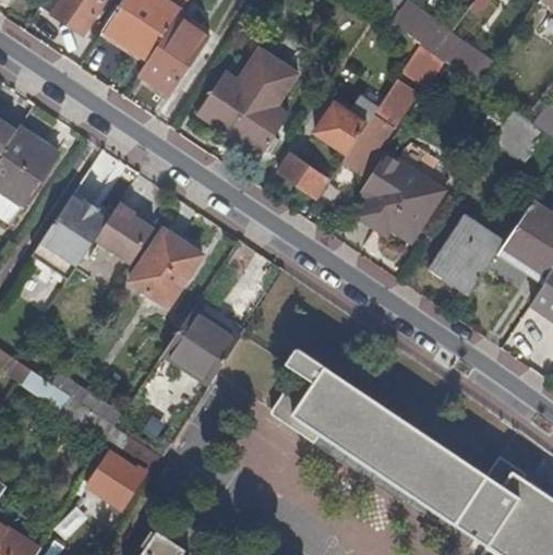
[(61,0),(53,12),(83,32),(104,0),(61,0)]
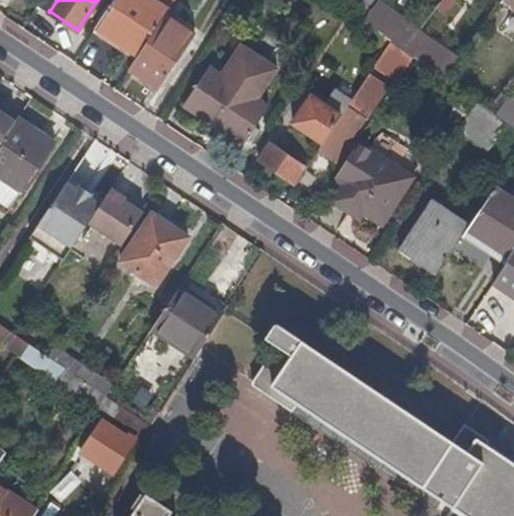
[(114,0),(96,27),(139,55),(156,27),(168,8),(155,0),(114,0)]
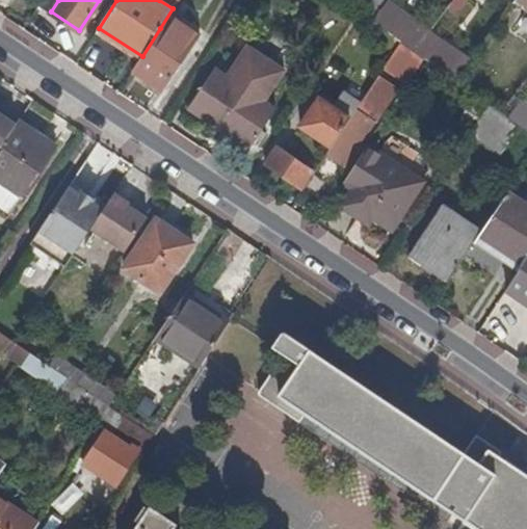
[(342,0),(368,19),(379,5),(381,2),(378,0),(342,0)]
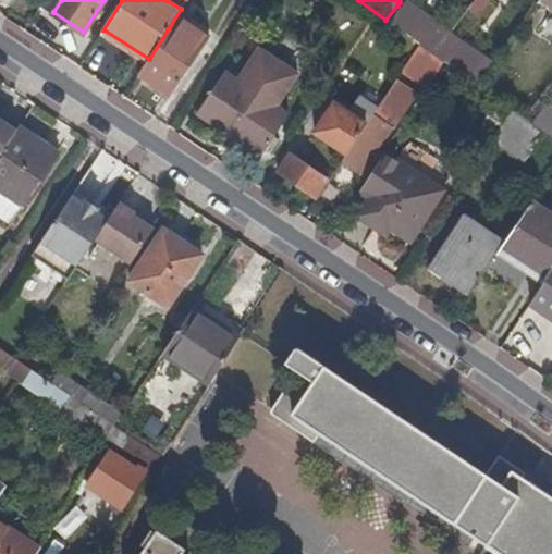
[(397,5),(385,20),(419,44),(431,52),(442,37),(397,5)]
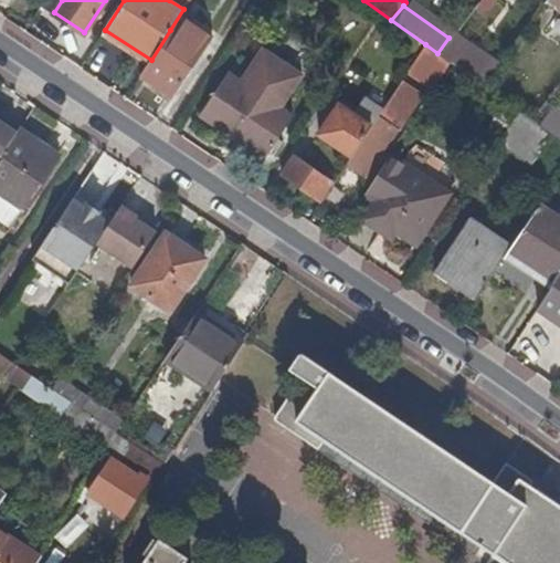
[(151,60),(141,74),(175,96),(203,52),(170,30),(151,60)]
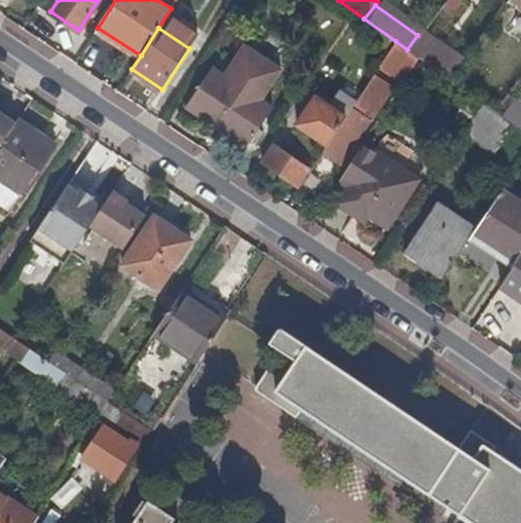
[(407,49),(396,41),(382,61),(406,77),(419,58),(407,49)]
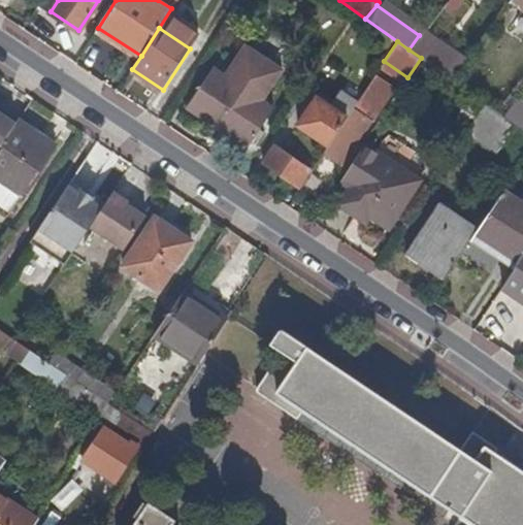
[(215,66),(189,106),(249,146),(274,108),(263,100),(284,69),(248,44),(227,74),(215,66)]
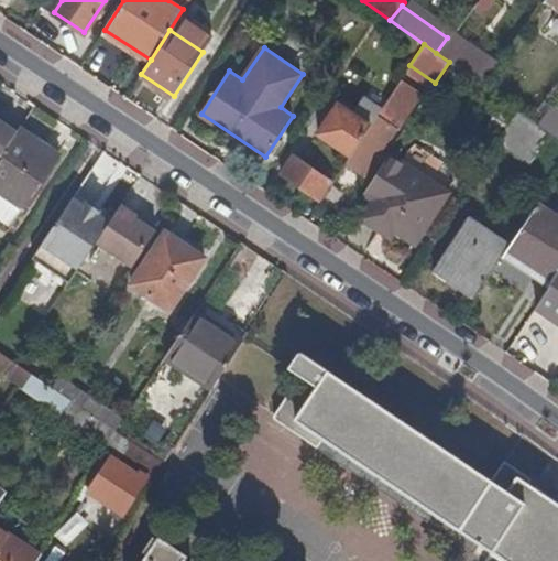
[(346,162),(371,180),(390,152),(427,95),(402,77),(384,104),(351,153),(346,162)]
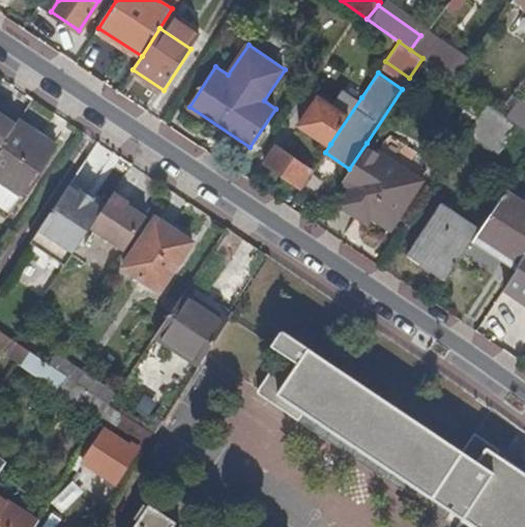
[(303,125),(330,144),(361,97),(347,88),(337,104),(323,95),(303,125)]
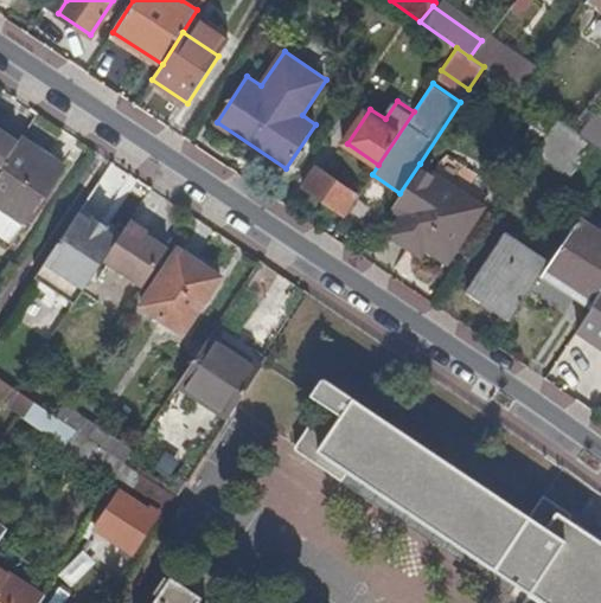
[(600,116),(592,110),(576,132),(593,143),(600,148),(600,116)]
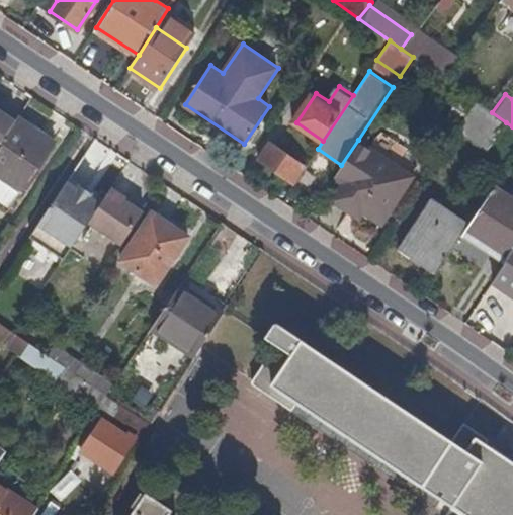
[(492,112),(476,101),(456,129),(487,150),(506,122),(492,112)]
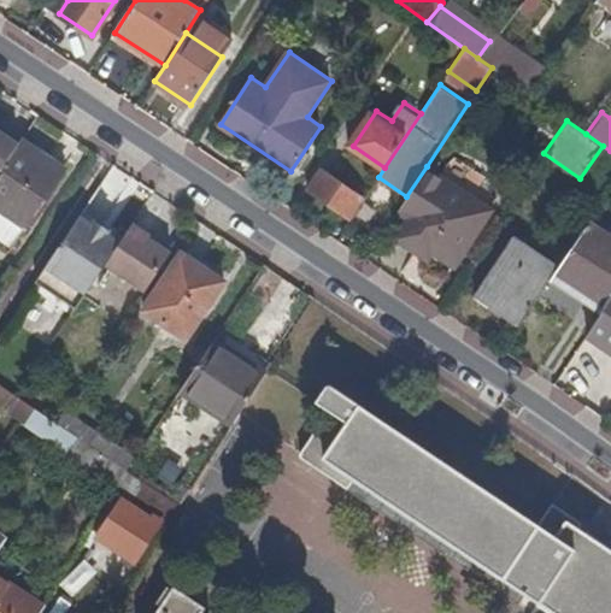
[(0,165),(18,140),(0,128),(0,165)]
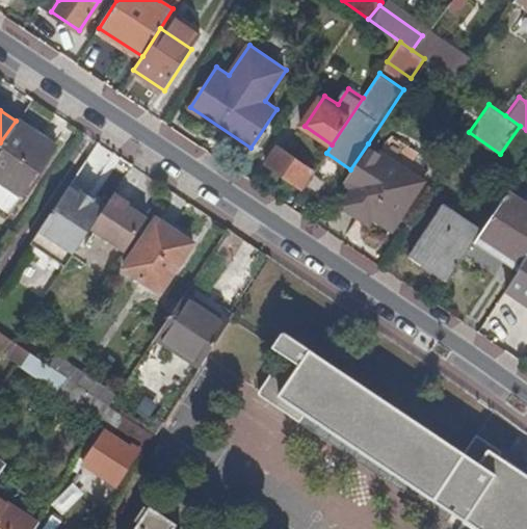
[(55,141),(18,116),(16,121),(0,142),(0,205),(9,211),(55,141)]
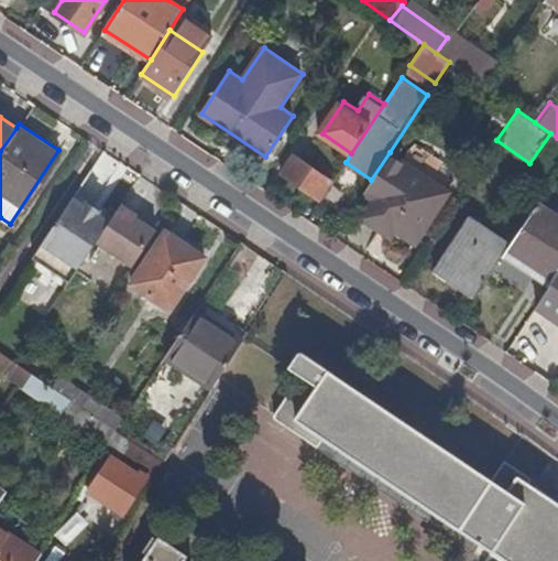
[(449,191),(390,152),(371,180),(363,192),(373,198),(361,217),(391,236),(395,229),(415,243),(449,191)]
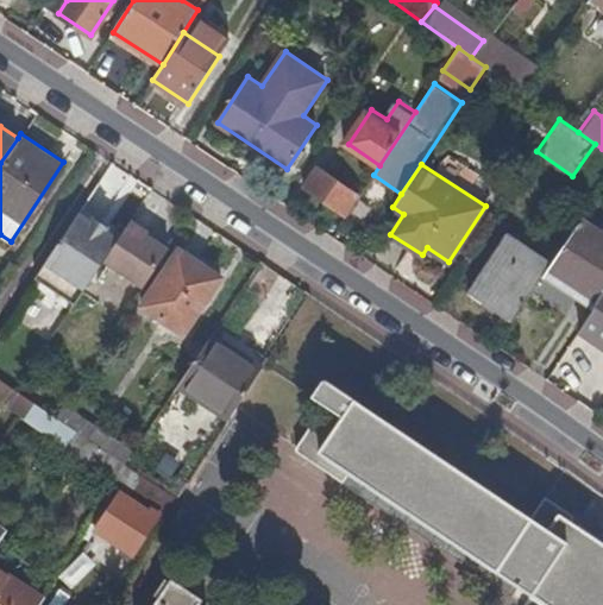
[(356,194),(315,168),(303,186),(343,213),(356,194)]
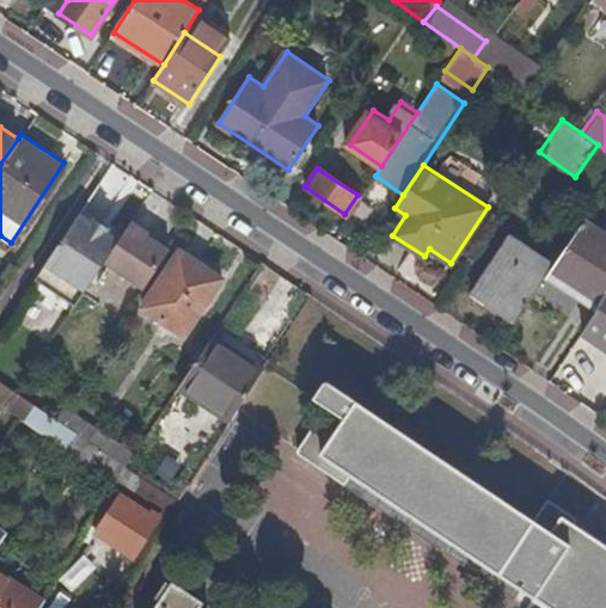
[(81,207),(75,214),(116,241),(121,233),(81,207)]
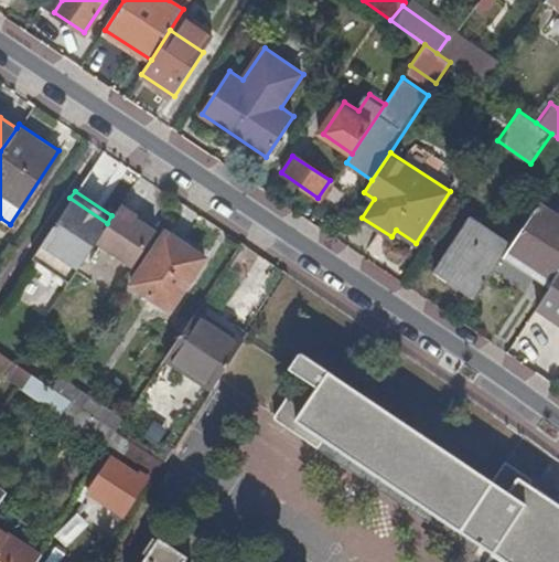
[(70,198),(28,263),(64,287),(95,240),(107,223),(70,198)]
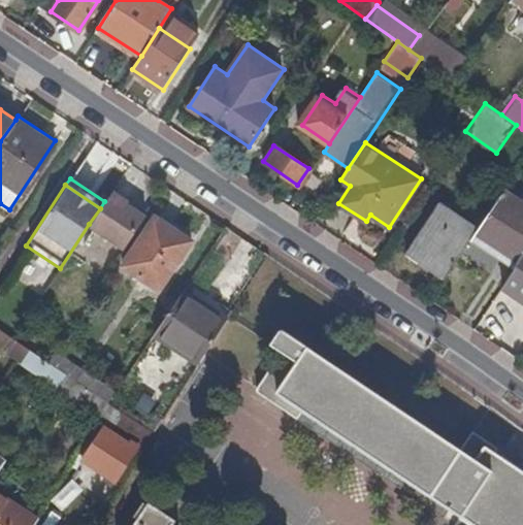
[(519,260),(522,255),(522,200),(504,188),(476,232),(519,260)]
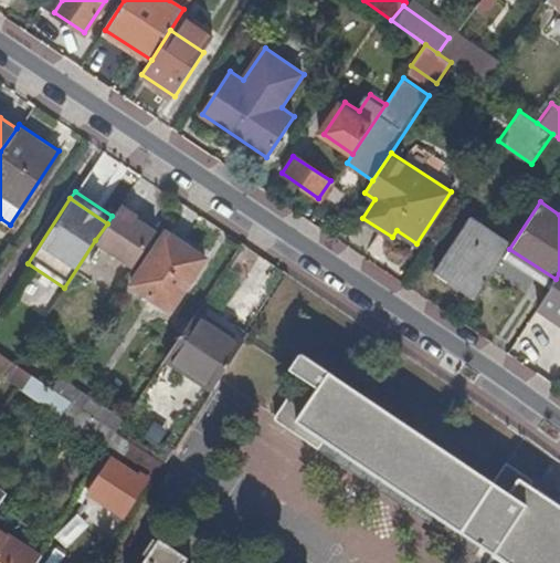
[(107,223),(95,240),(127,261),(150,227),(119,206),(112,216),(107,223)]
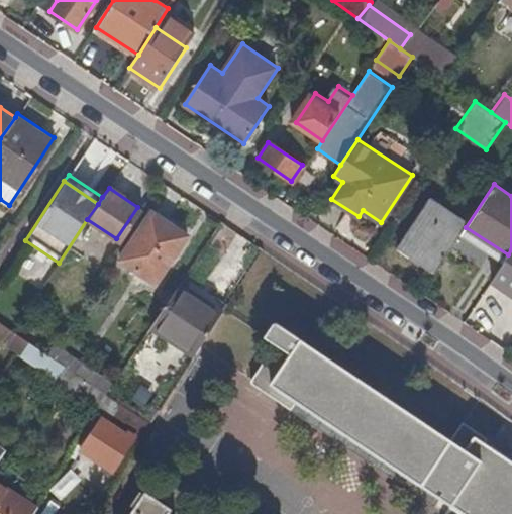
[(435,272),(466,227),(426,201),(397,246),(435,272)]
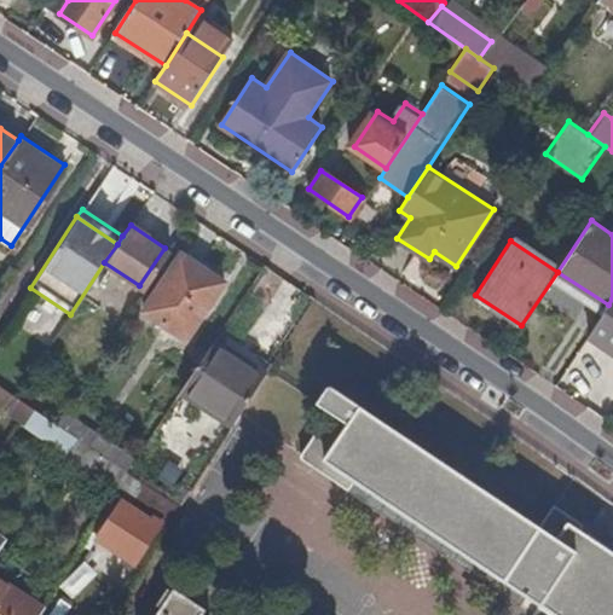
[(179,253),(142,309),(185,338),(223,282),(179,253)]
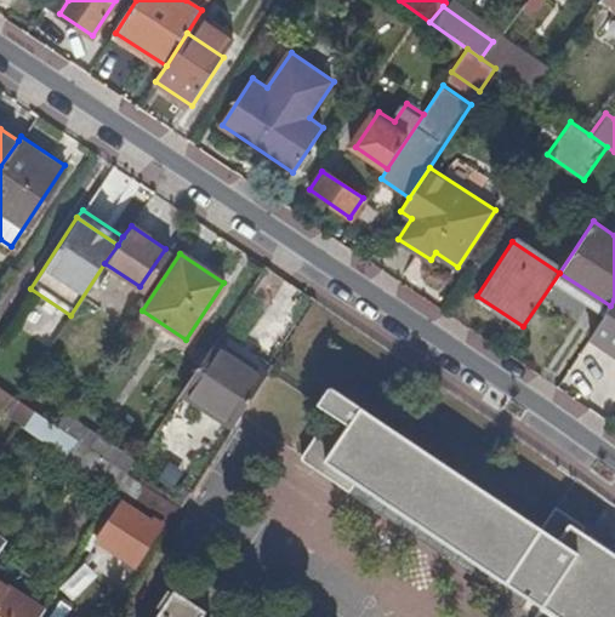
[(39,312),(28,332),(47,343),(60,321),(39,312)]
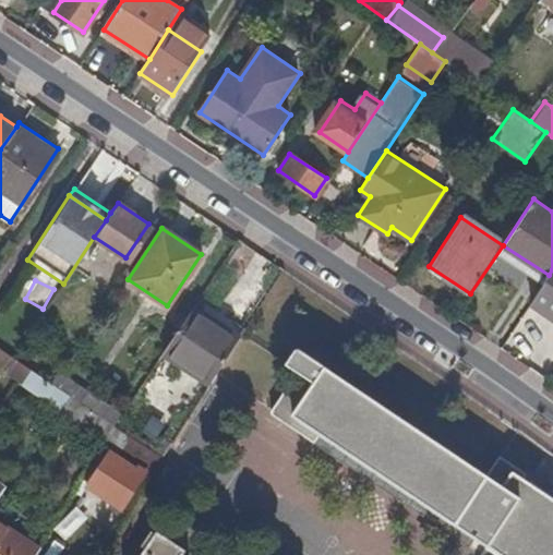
[(199,300),(163,354),(211,385),(247,330),(199,300)]
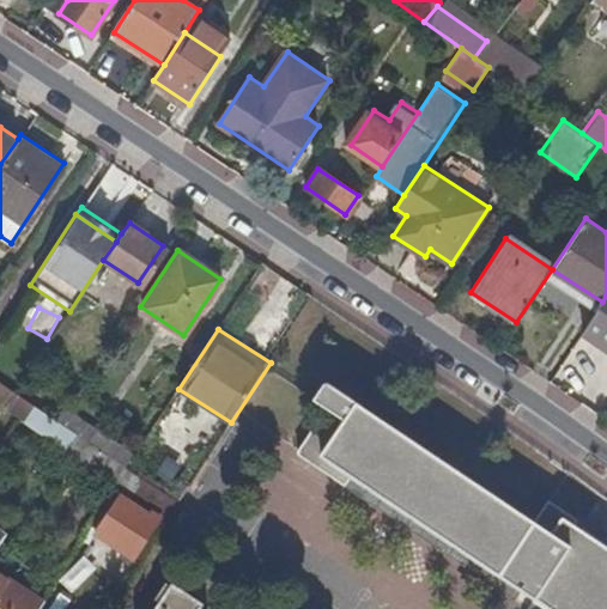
[(116,482),(126,467),(49,416),(0,383),(0,405),(62,446),(61,449),(89,468),(91,466),(116,482)]
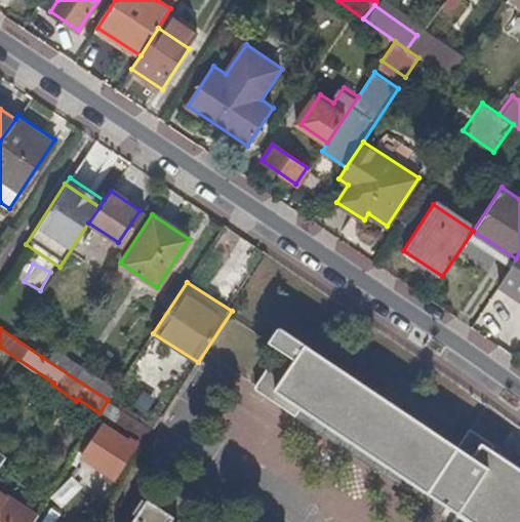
[(312,349),(281,329),(273,342),(284,350),(260,390),(293,412),(291,414),(441,514),(447,505),(473,521),(519,521),(519,468),(490,448),(492,445),(470,429),(458,446),(347,374),(311,351),(312,349)]
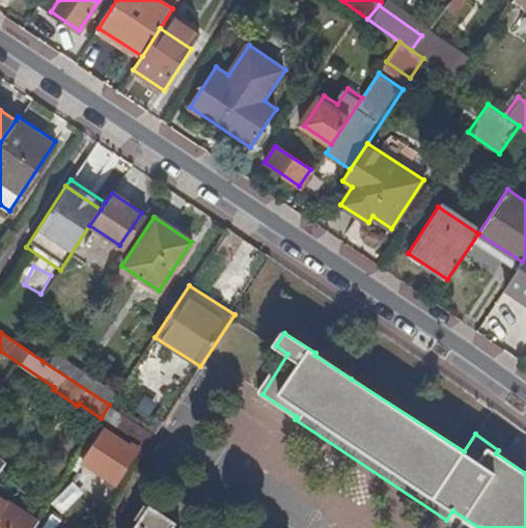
[(50,350),(43,361),(109,405),(118,393),(50,350)]
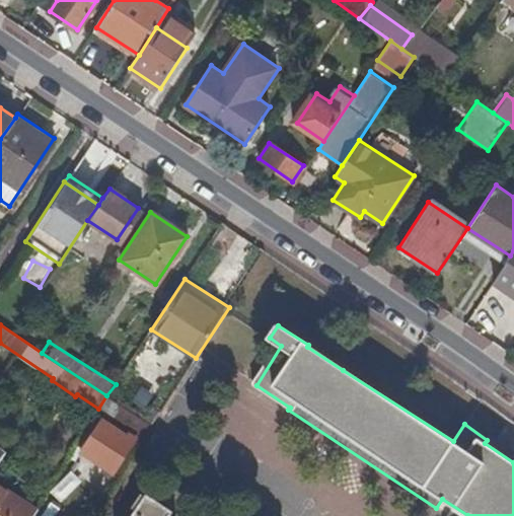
[(116,466),(134,438),(127,433),(126,435),(100,420),(80,453),(105,469),(109,462),(116,466)]
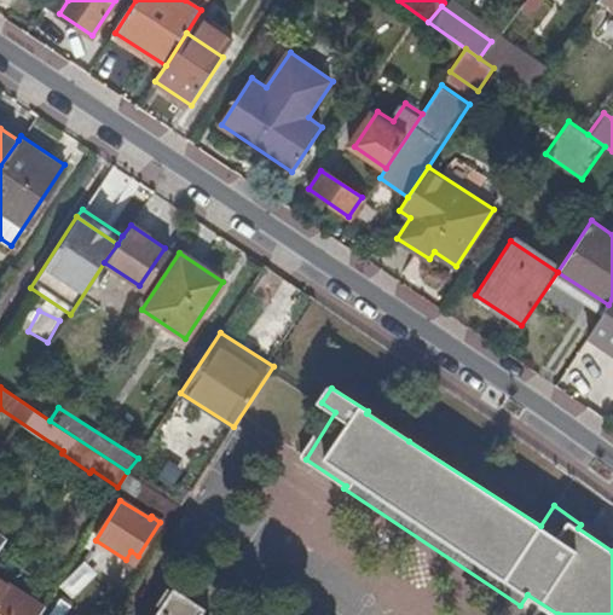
[(0,557),(11,541),(0,533),(0,557)]
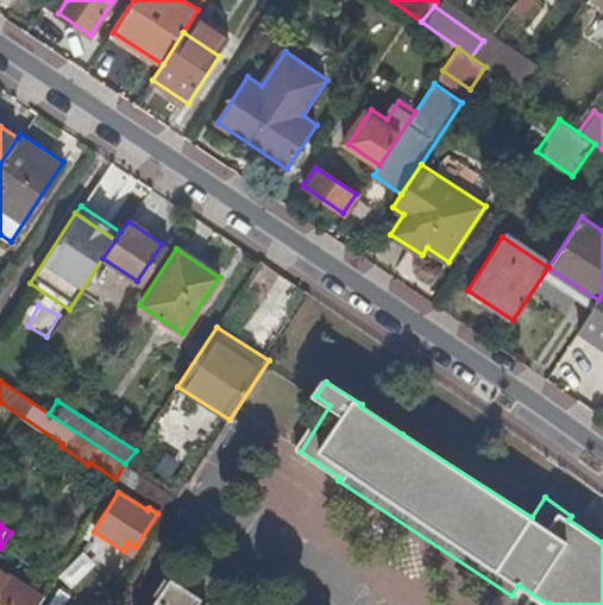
[(38,604),(43,598),(0,571),(0,604),(38,604)]
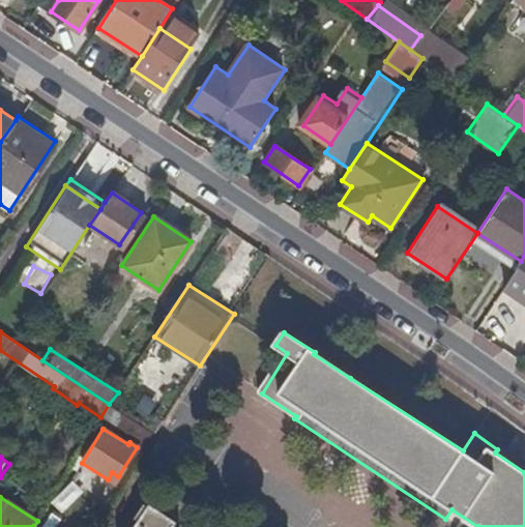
[(181,526),(154,508),(142,526),(181,526)]
